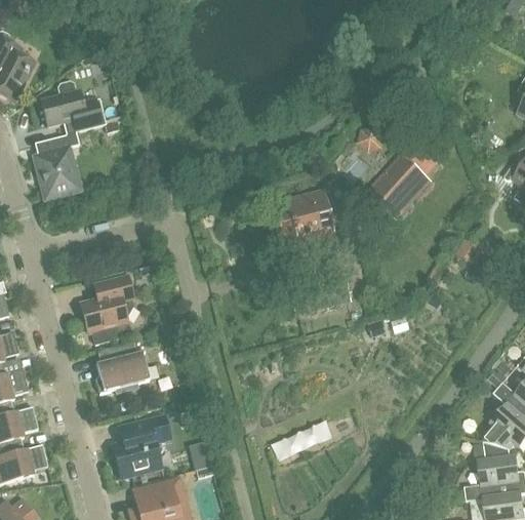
[(0,93),(5,96),(17,92),(34,61),(14,50),(17,44),(12,42),(13,40),(12,35),(4,31),(0,32),(0,93)]
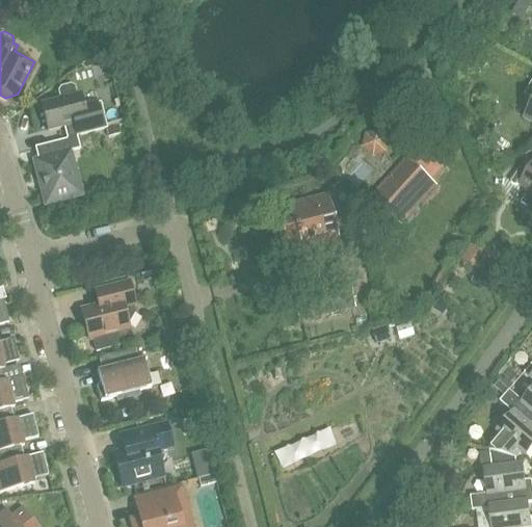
[(83,103),(80,90),(76,91),(74,83),(70,81),(59,83),(57,87),(59,96),(42,100),(48,127),(75,120),(78,132),(106,125),(104,116),(106,115),(101,98),(83,103)]
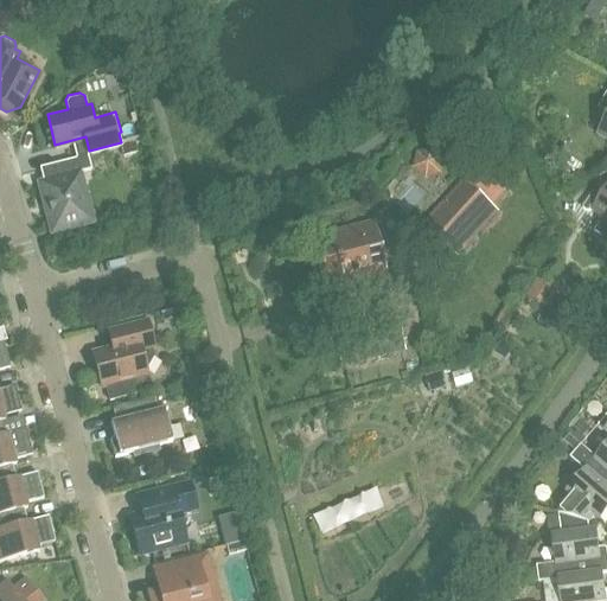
[(136,149),(134,141),(120,145),(122,153),(136,149)]
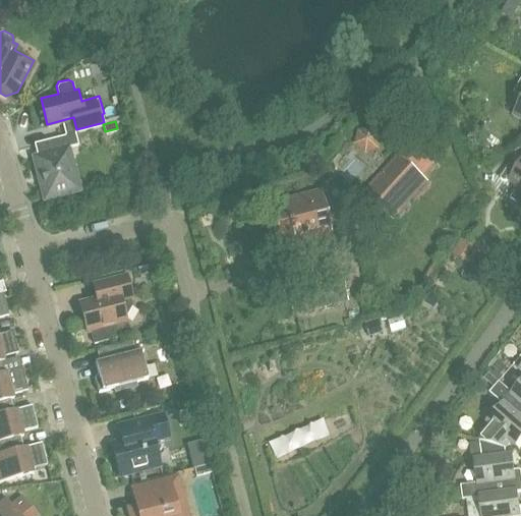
[(78,141),(75,129),(52,135),(55,148),(34,153),(45,196),(80,187),(69,145),(78,141)]
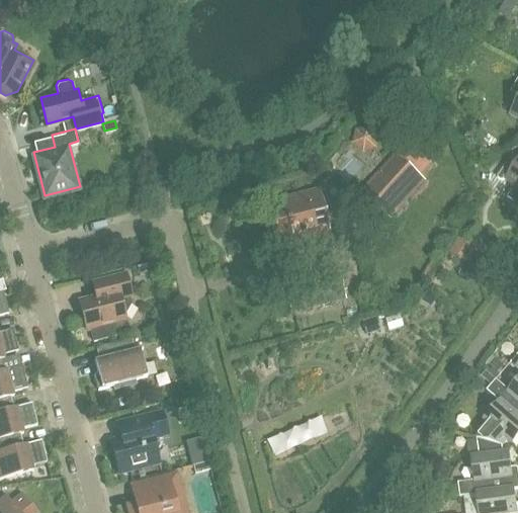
[(517,144),(512,146),(517,159),(514,163),(510,161),(504,163),(499,171),(501,175),(505,178),(508,177),(515,182),(508,193),(515,198),(512,201),(517,204),(517,144)]
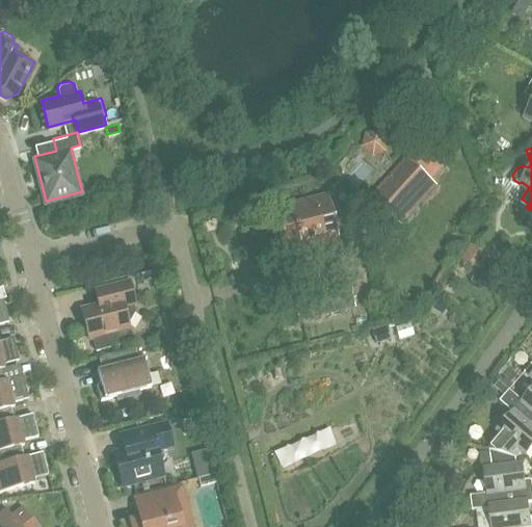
[(436,180),(408,155),(373,194),(401,220),(436,180)]
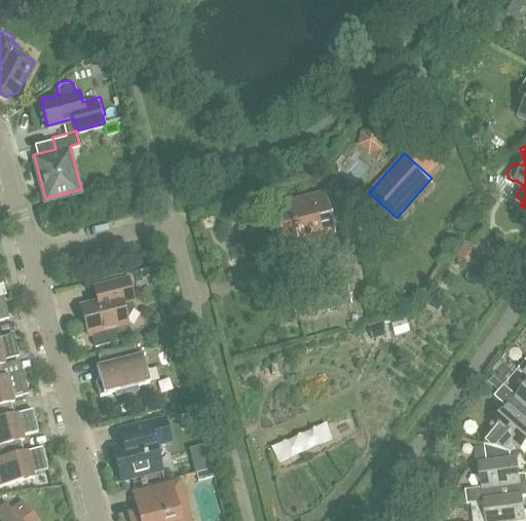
[(324,189),(315,191),(307,193),(270,202),(282,251),(335,237),(324,189)]
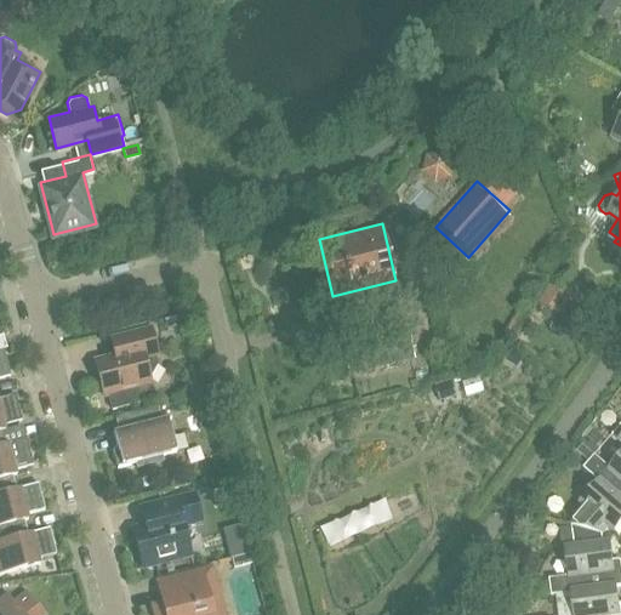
[(550,280),(539,299),(550,306),(560,286),(550,280)]
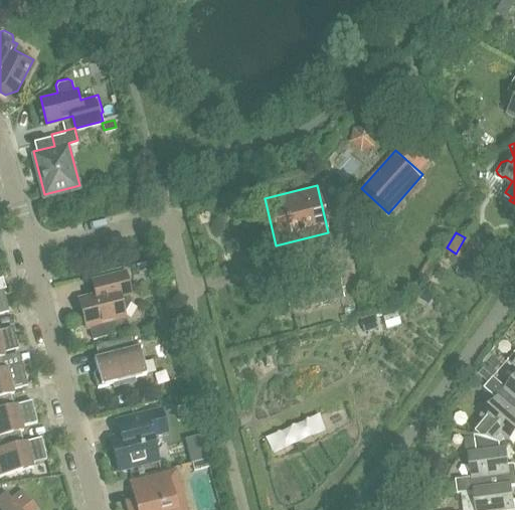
[(336,264),(285,279),(292,307),(343,294),(336,264)]
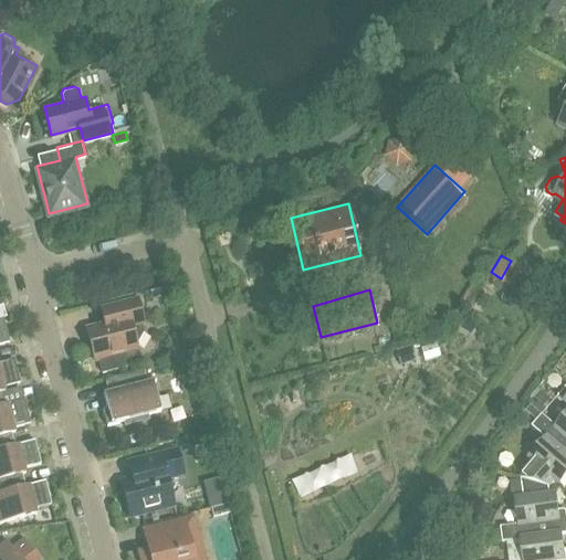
[(127,362),(124,349),(137,346),(136,341),(144,329),(142,320),(144,320),(137,295),(100,305),(103,320),(86,325),(95,357),(98,356),(102,370),(107,369),(107,368),(127,362)]
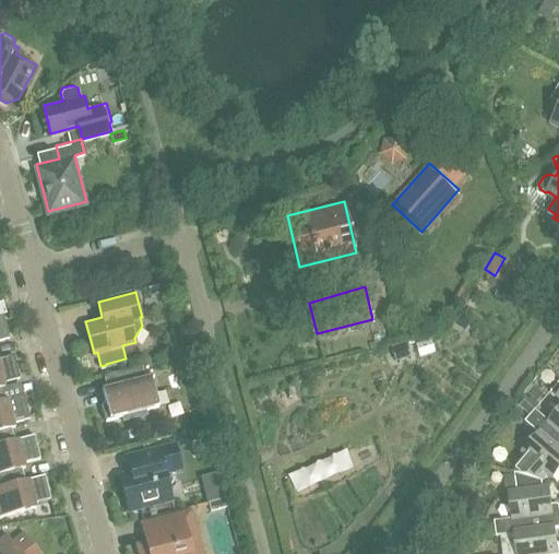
[(0,337),(10,334),(3,311),(0,311),(0,337)]
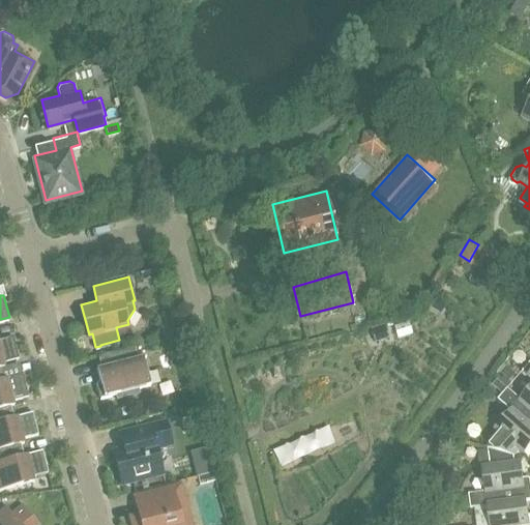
[(381,323),(371,326),(375,339),(385,336),(381,323)]
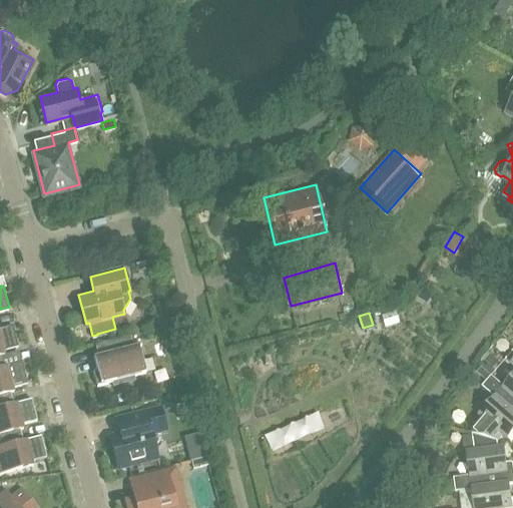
[(0,352),(1,352),(1,353),(4,352),(3,348),(18,344),(13,323),(0,325),(0,352)]
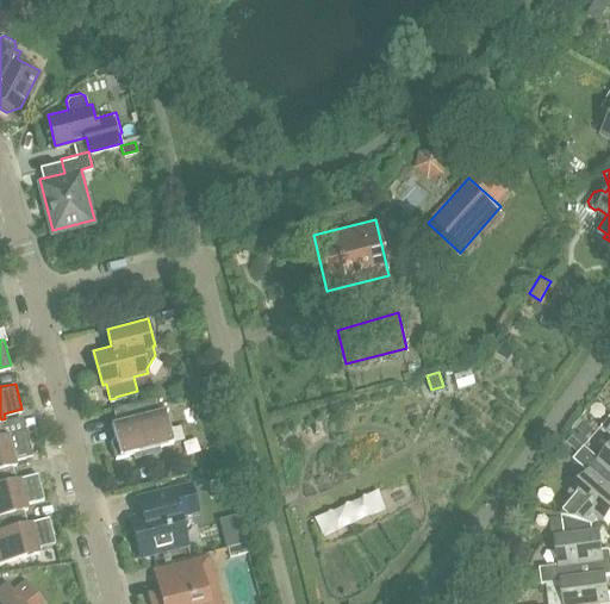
[(168,409),(168,406),(159,409),(155,396),(113,406),(117,421),(111,422),(116,436),(111,437),(116,456),(134,452),(135,456),(161,449),(160,443),(173,440),(166,409),(168,409)]
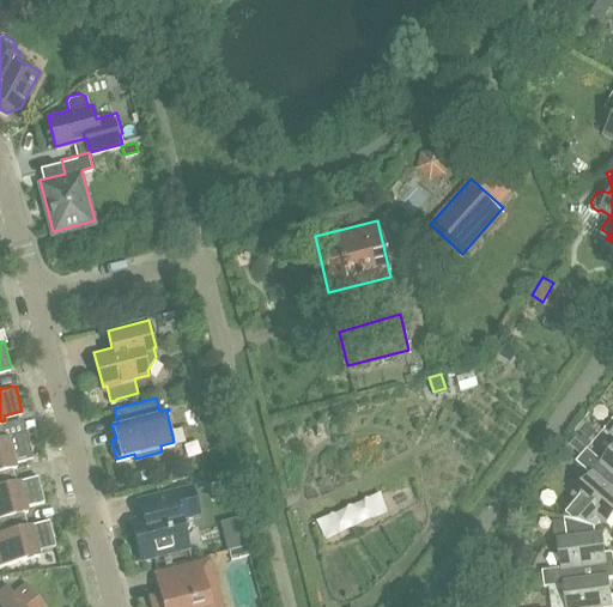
[(5,435),(1,422),(1,420),(0,420),(0,467),(12,465),(12,466),(17,465),(16,460),(34,455),(26,429),(5,435)]
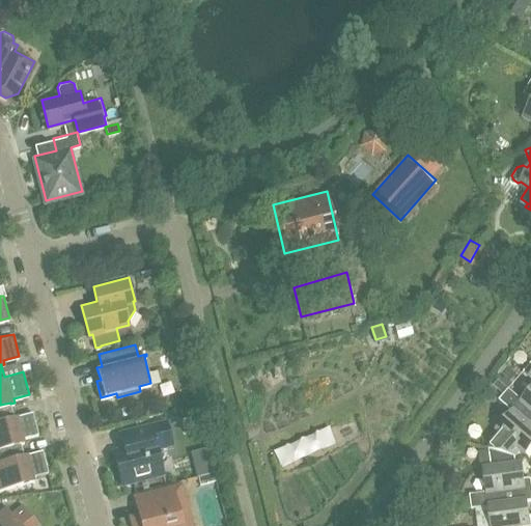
[(494,382),(504,391),(509,385),(498,376),(494,382)]
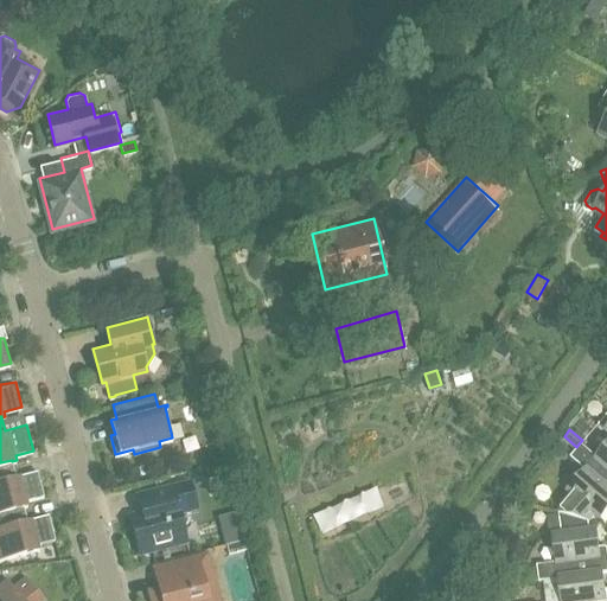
[(606,462),(598,454),(598,453),(582,440),(572,453),(587,466),(569,486),(574,491),(560,509),(589,517),(595,510),(601,515),(606,507),(606,462)]
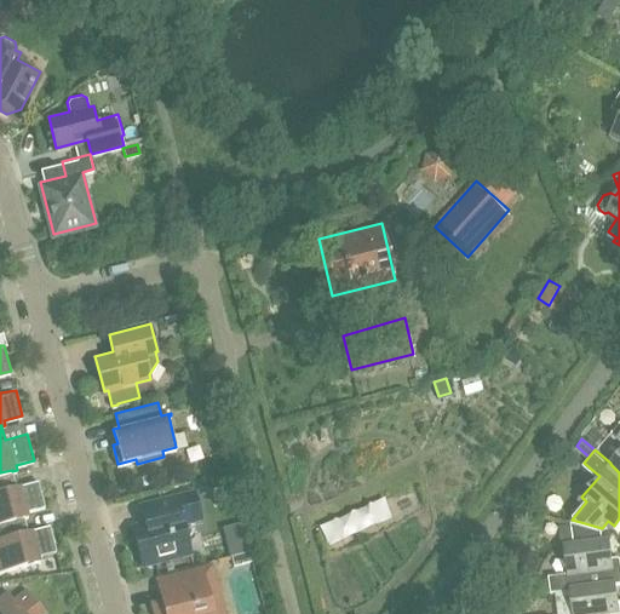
[(0,521),(24,515),(24,516),(28,515),(27,509),(45,505),(39,478),(16,485),(12,471),(12,470),(0,472),(0,521)]
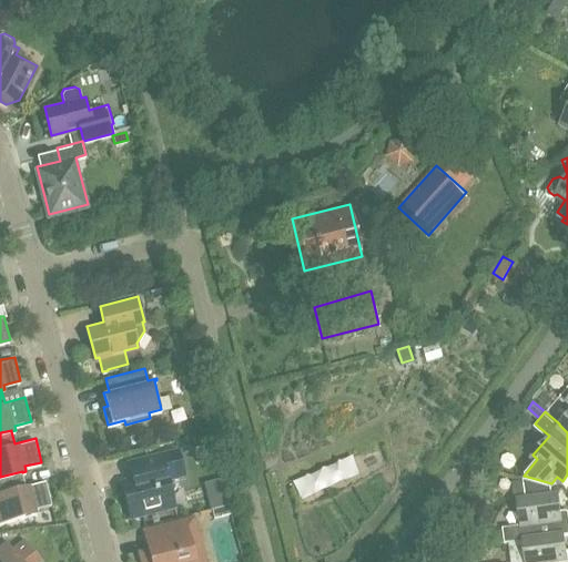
[(122,480),(131,514),(174,503),(170,489),(174,488),(176,483),(174,474),(183,472),(178,449),(128,461),(132,477),(122,480)]
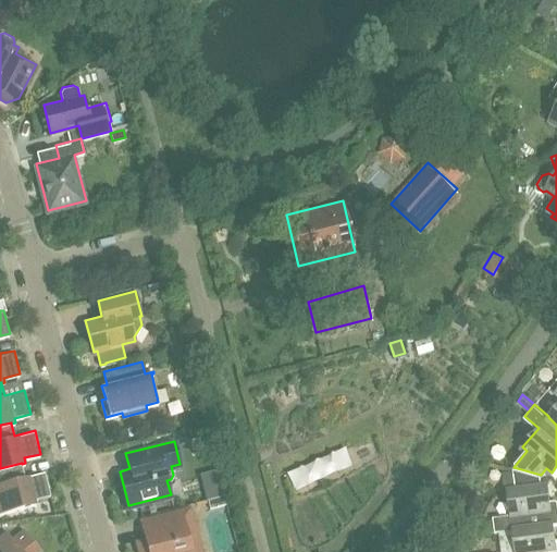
[(0,468),(0,512),(36,502),(35,498),(51,493),(45,470),(25,476),(22,464),(22,463),(0,468)]
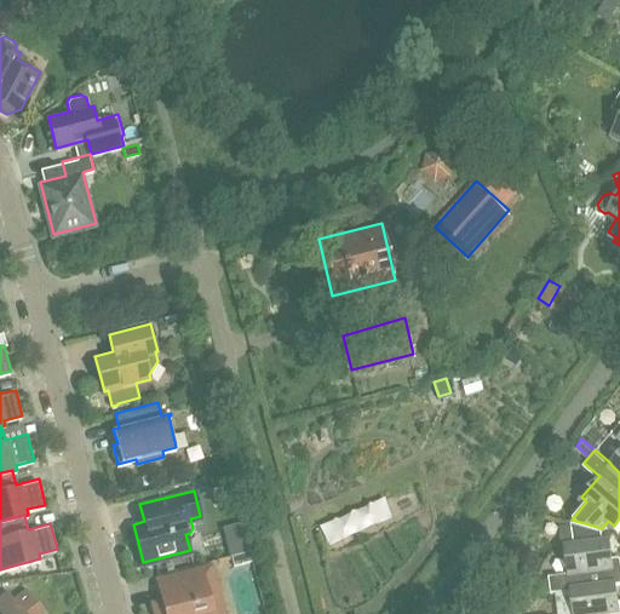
[(551,590),(572,587),(572,586),(616,580),(616,581),(619,580),(619,563),(614,564),(609,537),(603,538),(602,528),(572,520),(574,541),(566,543),(569,571),(549,573),(551,590)]
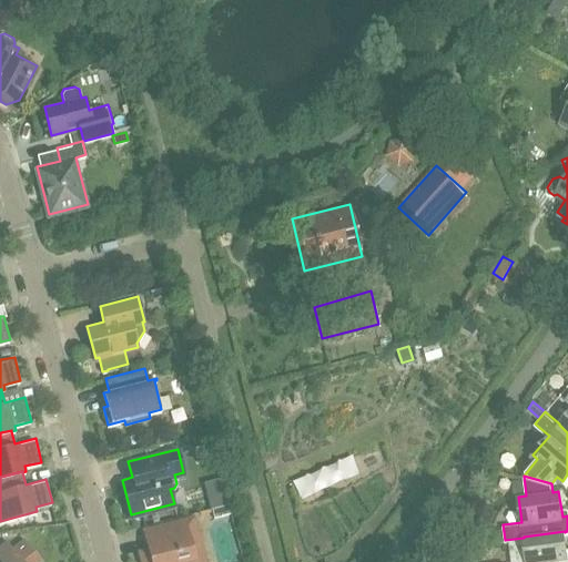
[(231,511),(229,502),(212,507),(214,515),(231,511)]
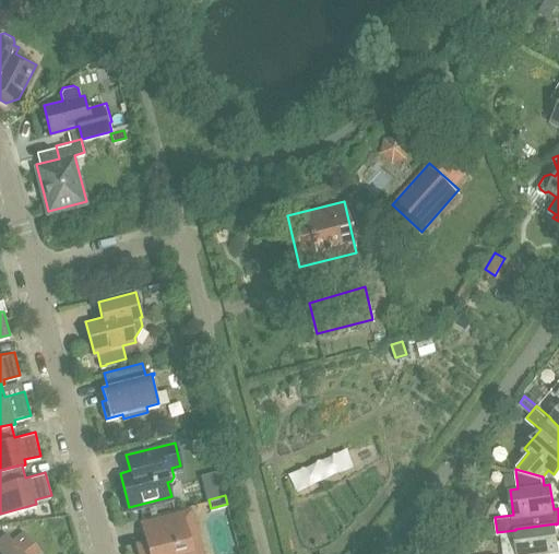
[(150,550),(143,551),(142,552),(141,553),(202,553),(190,508),(142,520),(150,550)]
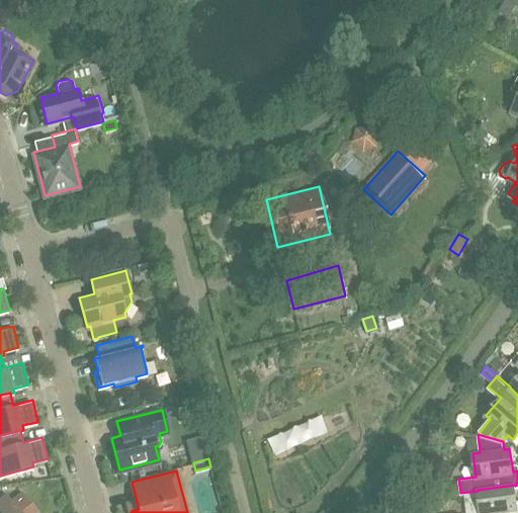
[(481,512),(475,512),(461,512),(459,512),(451,512),(517,512),(517,507),(515,486),(515,485),(478,490),(478,491),(481,512)]
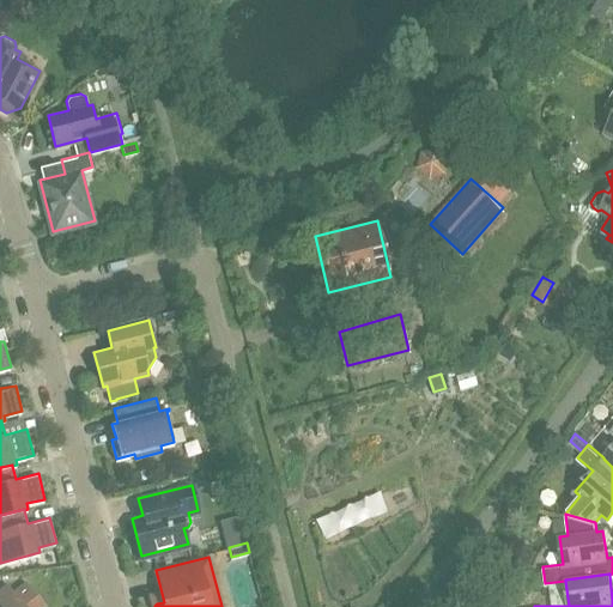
[(26,580),(14,590),(7,582),(0,588),(0,606),(38,606),(44,602),(26,580)]
